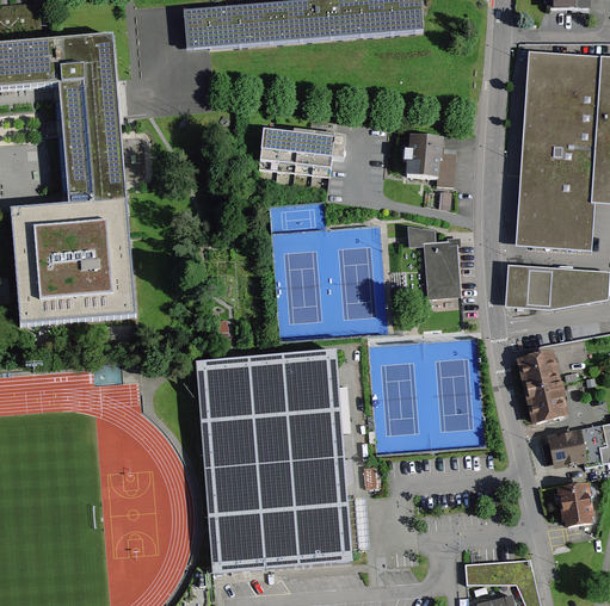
[(423,29),(419,0),(301,0),(184,10),(186,48),(423,29)]
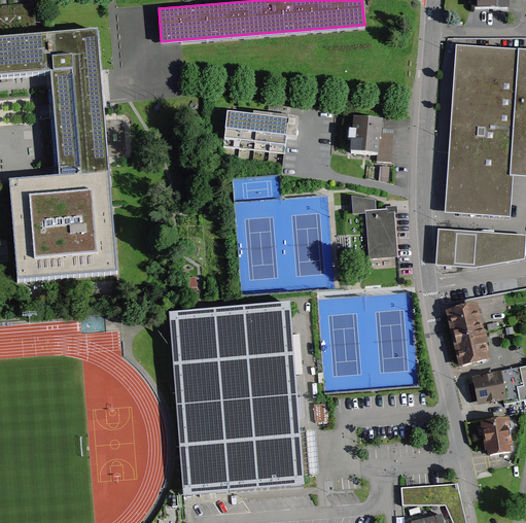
[(34,2),(0,2),(0,23),(4,23),(4,26),(35,25),(34,2)]
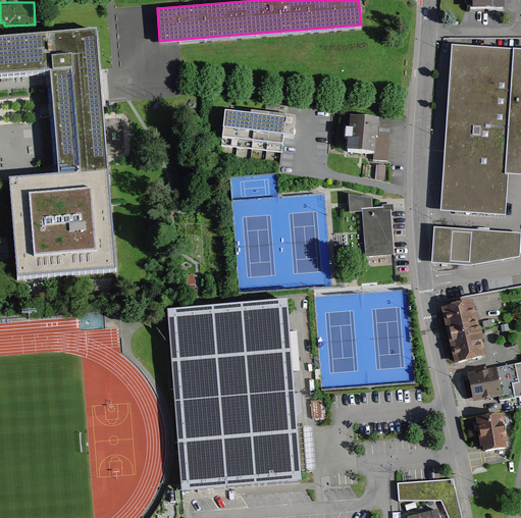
[(95,30),(0,37),(0,75),(51,71),(59,168),(59,176),(9,179),(17,277),(114,270),(100,85),(95,30)]
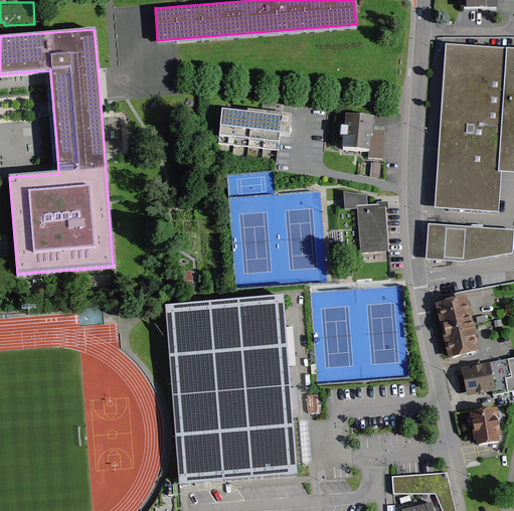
[(513,171),(513,46),(446,42),(434,208),(499,211),(501,171),(513,171)]
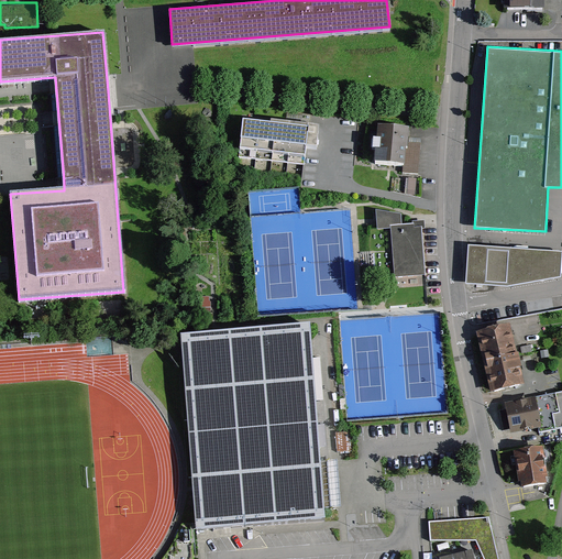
[(318,134),(318,124),(270,119),(270,121),(242,119),(238,153),(304,161),(306,145),(316,146),(318,134)]
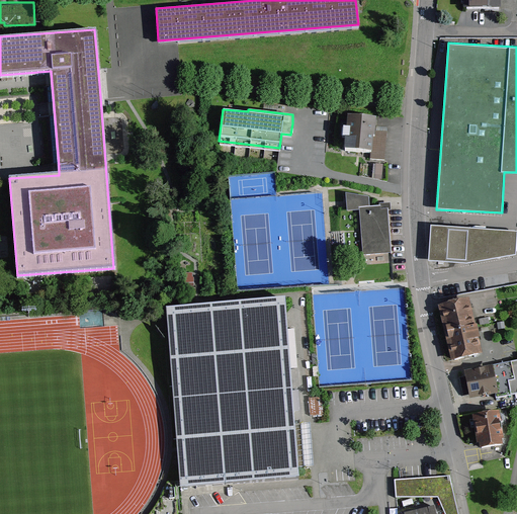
[(378,116),(352,114),(350,147),(371,149),(371,156),(385,157),(388,130),(378,130),(378,116)]
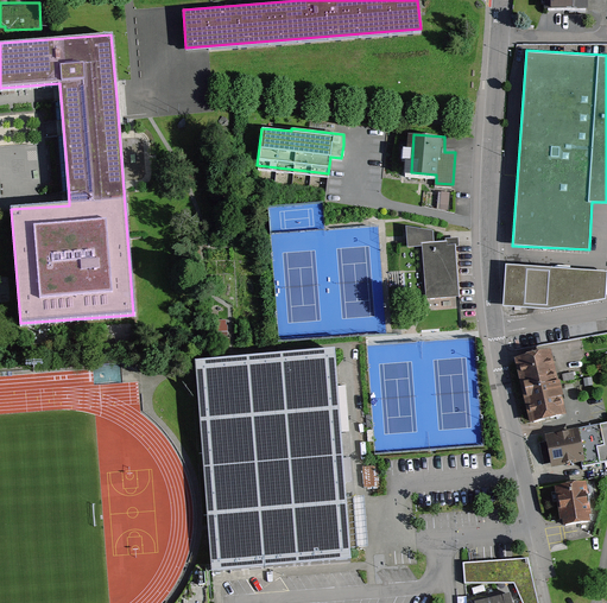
[(462,293),(457,239),(437,240),(437,228),(409,222),(411,246),(427,243),(430,296),(462,293)]
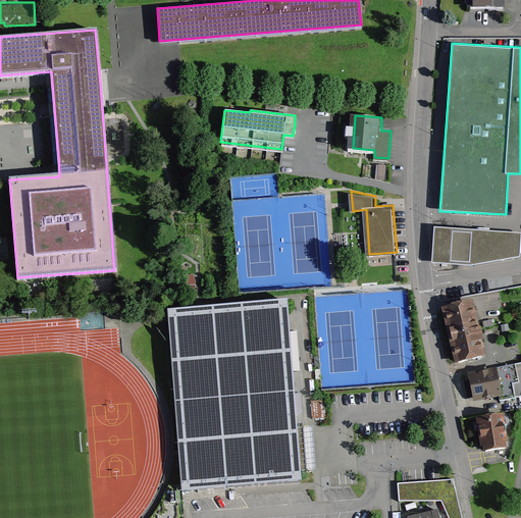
[(468,264),(519,255),(520,231),(433,226),(431,262),(468,264)]
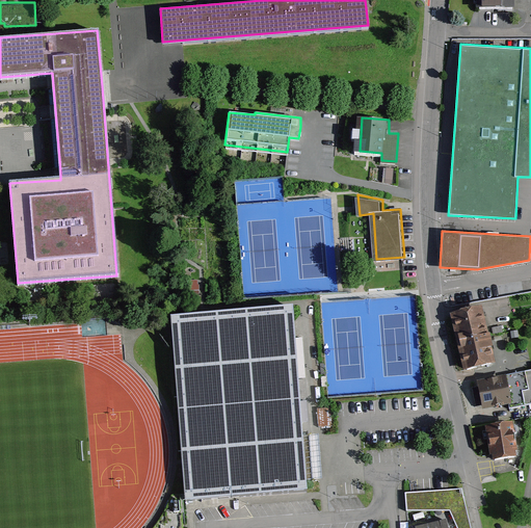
[(183,496),(306,486),(291,302),(234,305),(168,310),(183,496)]
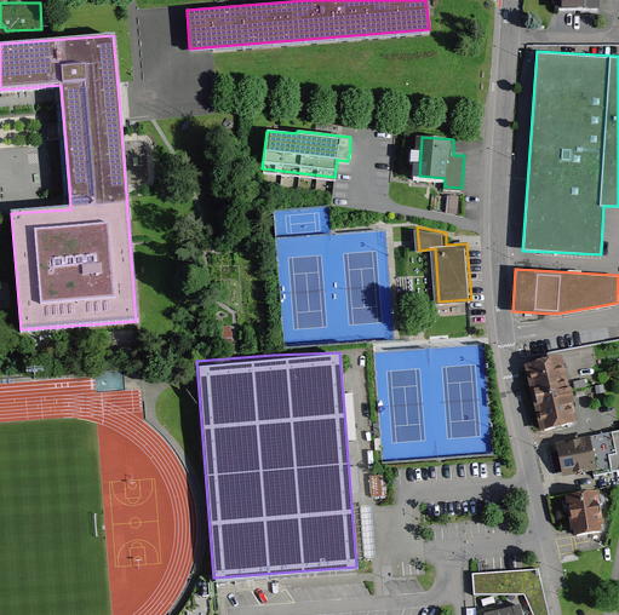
[(565,358),(527,367),(543,430),(580,421),(565,358)]
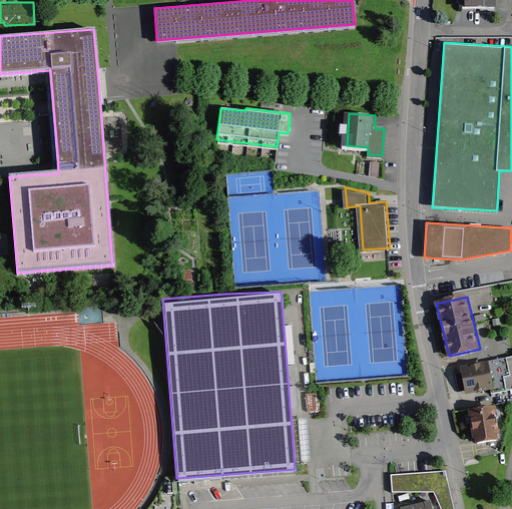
[(511,387),(511,385),(505,356),(463,366),(464,371),(455,373),(459,390),(467,388),(468,392),(494,385),(495,391),(511,387)]
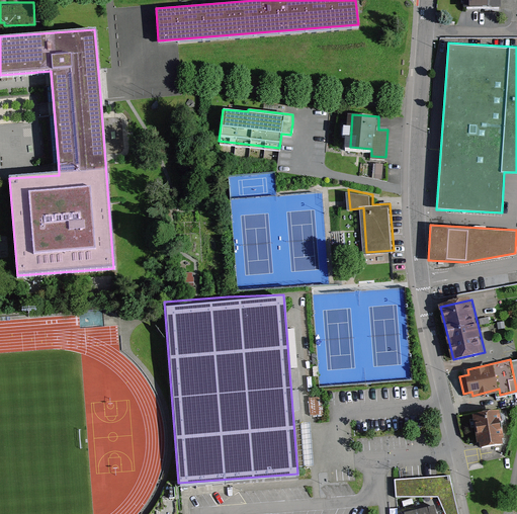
[(501,413),(477,417),(483,447),(506,443),(501,413)]
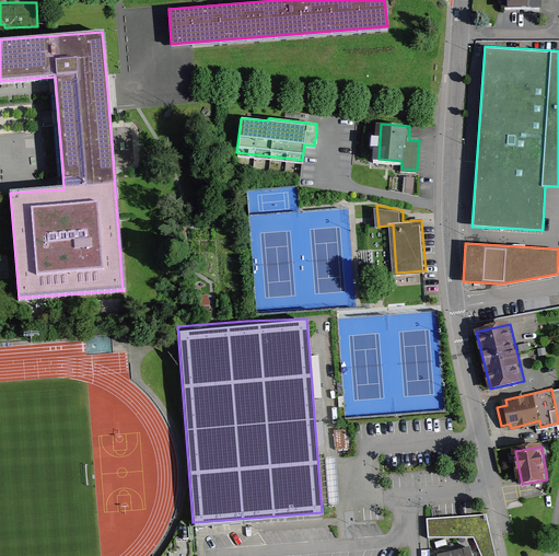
[(486,509),(426,514),(428,533),(473,533),(481,555),(490,555),(496,554),(486,509)]
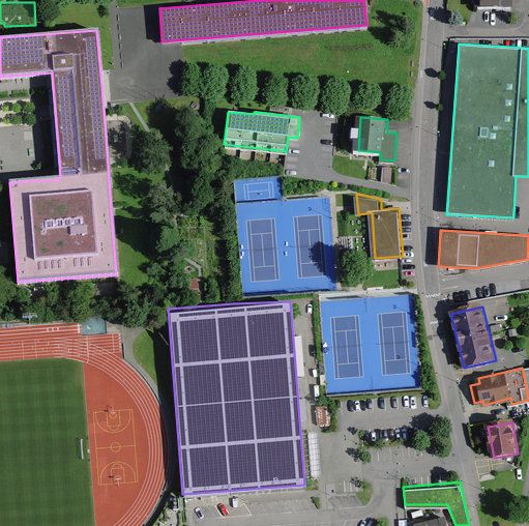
[(448,525),(445,513),(411,521),(412,525),(448,525)]
